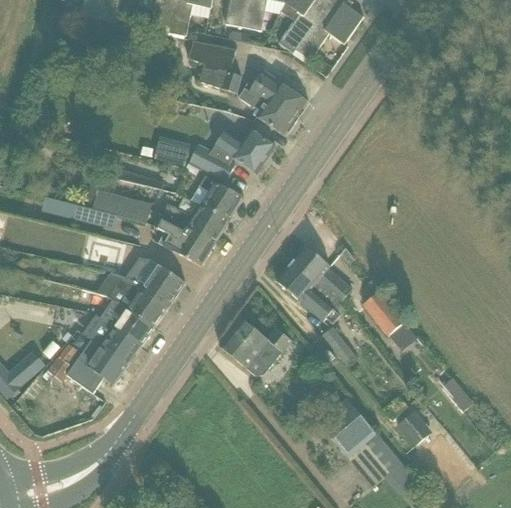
[(154,0),(149,29),(168,32),(173,0),(154,0)]
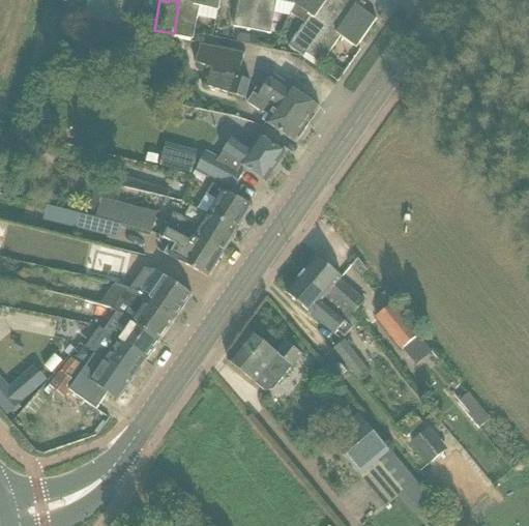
[(217,8),(218,0),(179,0),(174,33),(189,36),(190,36),(192,35),(193,35),(199,4),(217,8)]
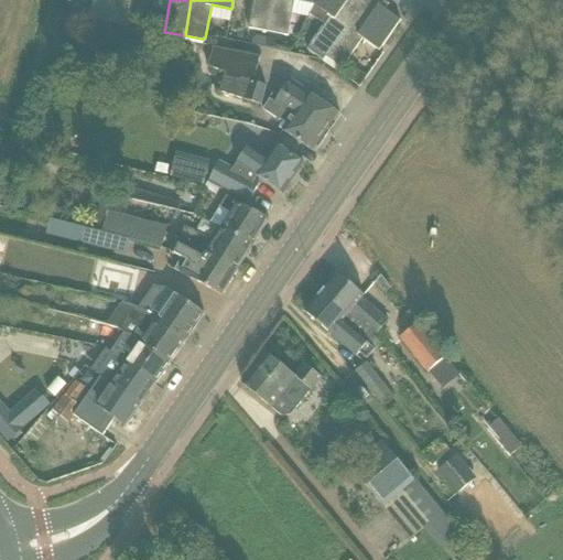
[(252,0),(248,27),(268,30),(272,0),(252,0)]
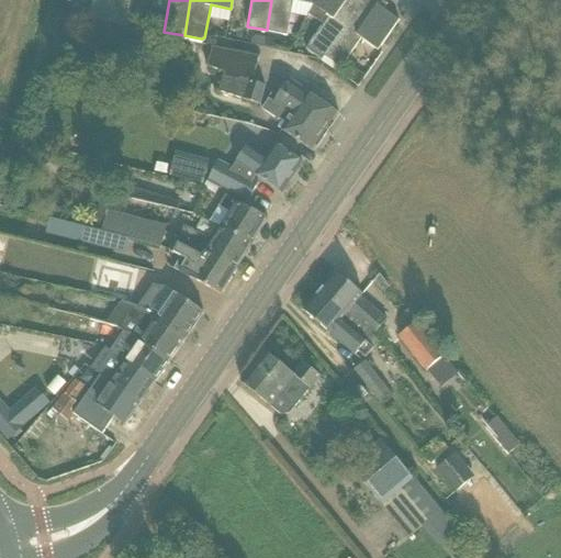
[(271,0),(267,30),(281,33),(285,33),(292,0),(304,0),(311,1),(311,0),(271,0)]
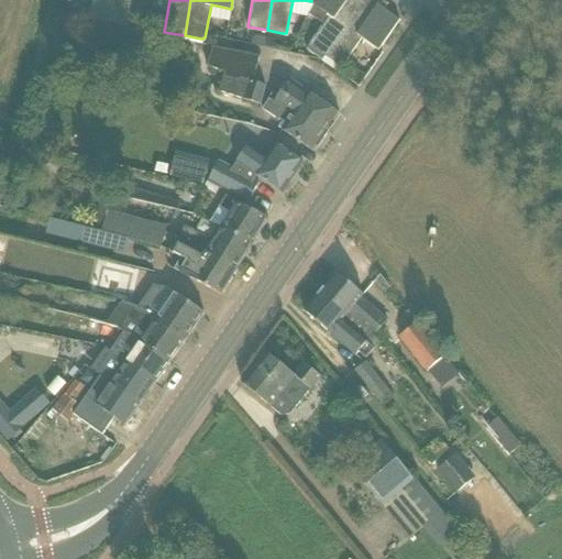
[(308,42),(324,53),(361,0),(311,0),(311,1),(328,13),(308,42)]
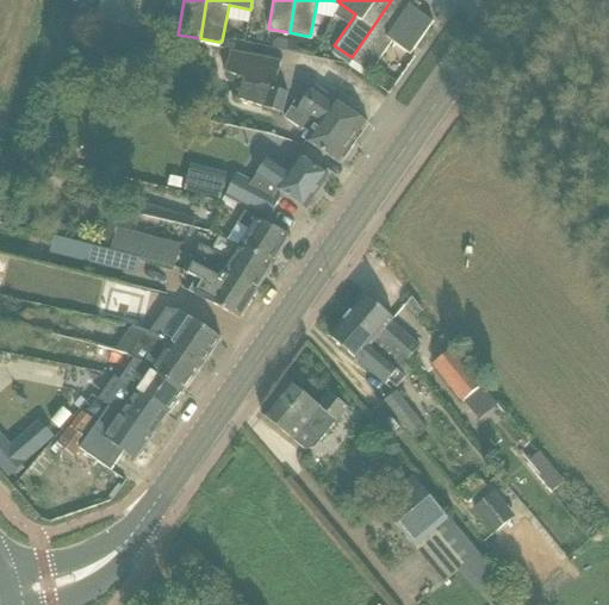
[(391,0),(352,57),(368,70),(391,38),(409,51),(433,18),(409,2),(411,0),(391,0)]
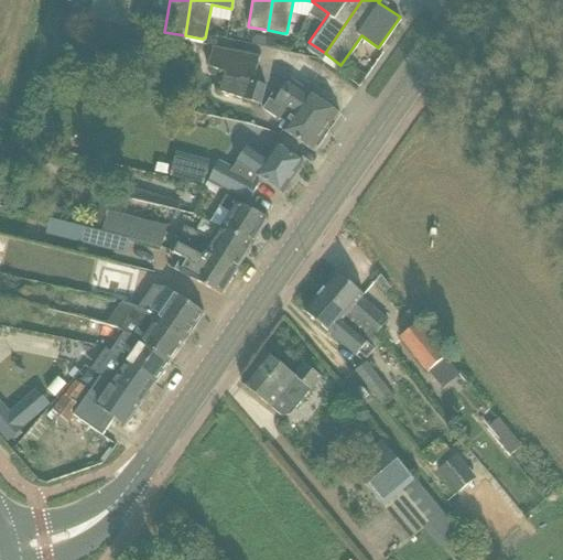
[(251,78),(259,54),(213,44),(206,64),(224,70),(218,89),(259,101),(264,83),(251,78)]
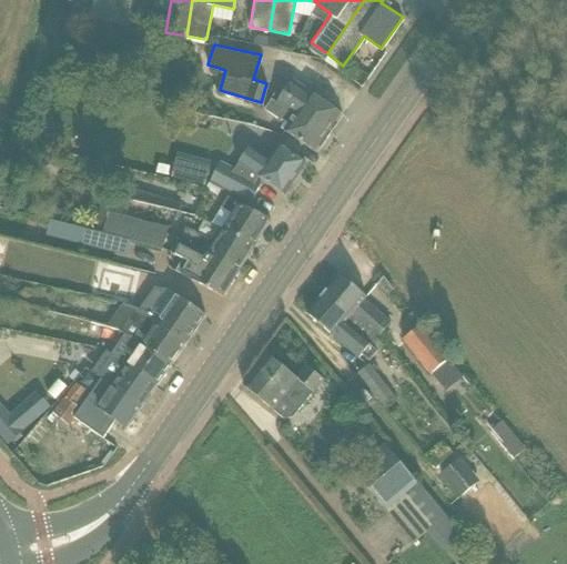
[(361,84),(368,73),(357,66),(351,77),(361,84)]
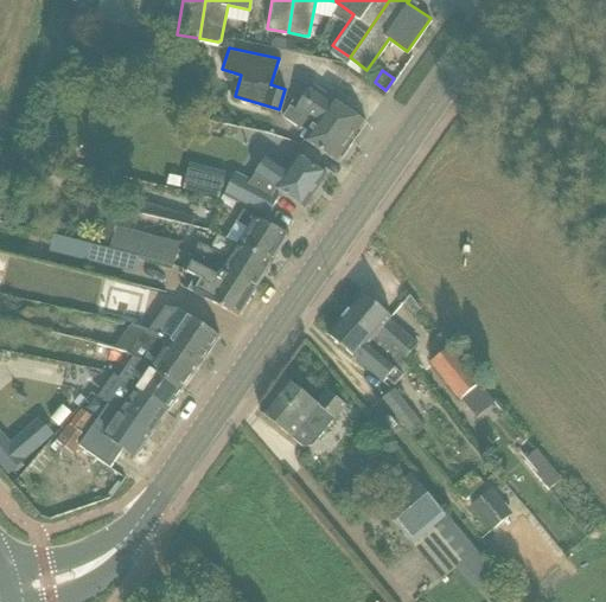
[(303,136),(335,159),(337,155),(339,157),(365,120),(311,82),(298,102),(293,98),(282,114),(300,126),(304,126),(308,129),(303,136)]
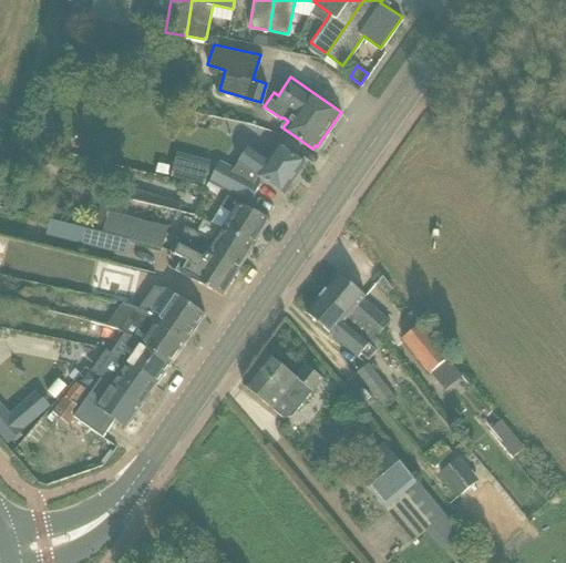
[(278,143),(268,157),(248,144),(234,165),(256,176),(257,174),(284,192),(286,188),(288,190),(295,182),(291,180),(305,161),(278,143)]
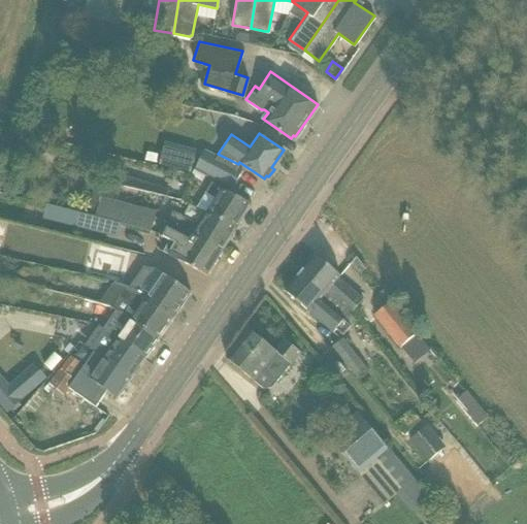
[(189,167),(194,144),(164,137),(158,160),(189,167)]
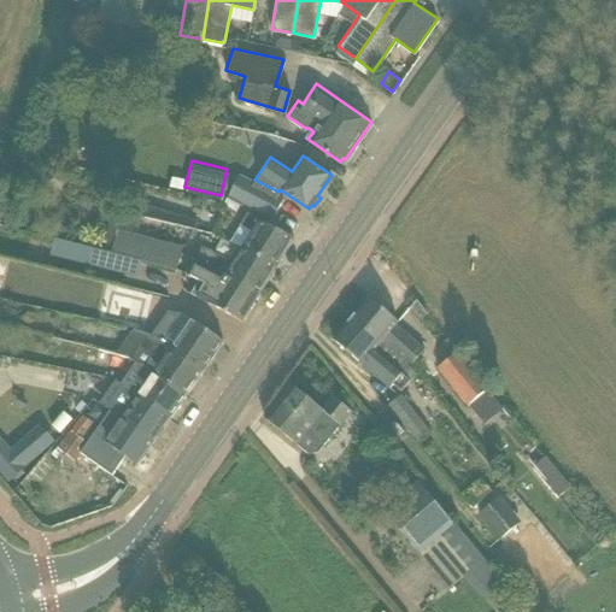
[(277,193),(279,192),(254,180),(239,172),(223,201),(236,209),(240,200),(251,205),(271,217),(282,196),(277,193)]
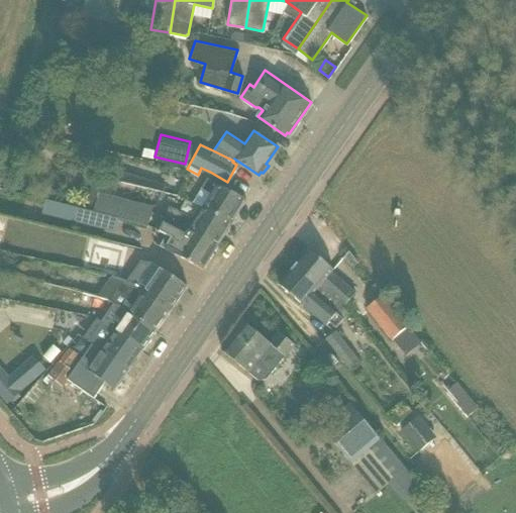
[(202,206),(230,222),(245,198),(217,183),(216,183),(206,176),(191,200),(202,206)]
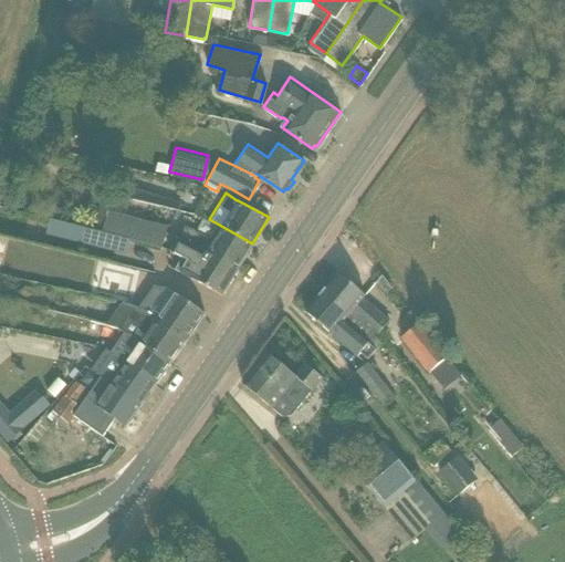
[(161,247),(167,226),(106,210),(102,230),(128,238),(161,247)]
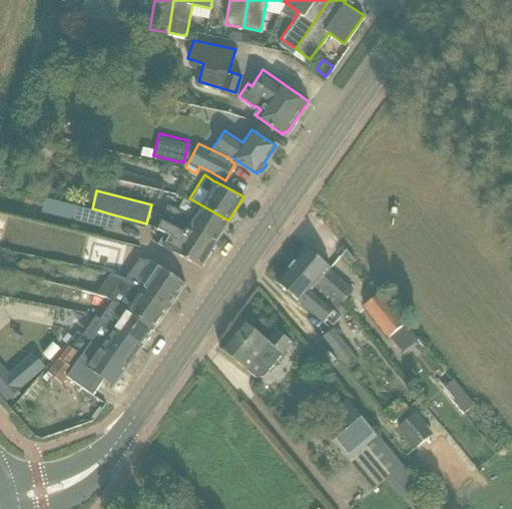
[(228,220),(200,204),(193,215),(167,202),(162,213),(161,214),(188,227),(214,242),(228,220)]
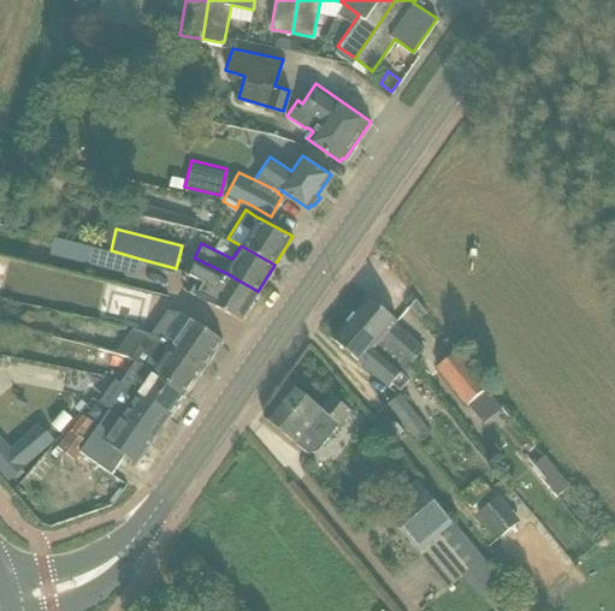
[(140,259),(111,250),(100,248),(98,261),(136,272),(140,259)]
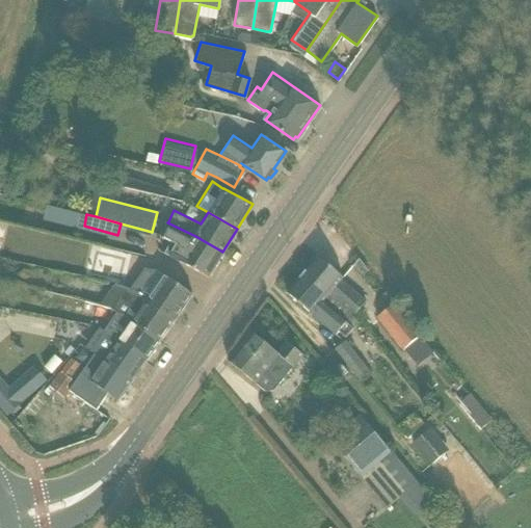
[(222,252),(195,236),(167,222),(168,221),(165,220),(159,234),(175,242),(168,253),(208,275),(222,252)]
